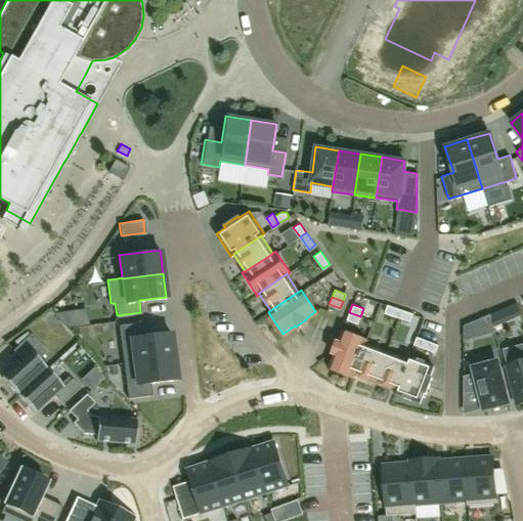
[(399,317),(401,309),(387,304),(384,312),(399,317)]
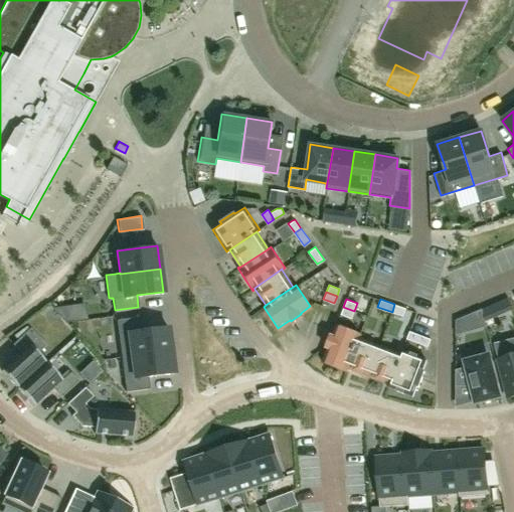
[(394,304),(392,312),(403,316),(405,308),(394,304)]
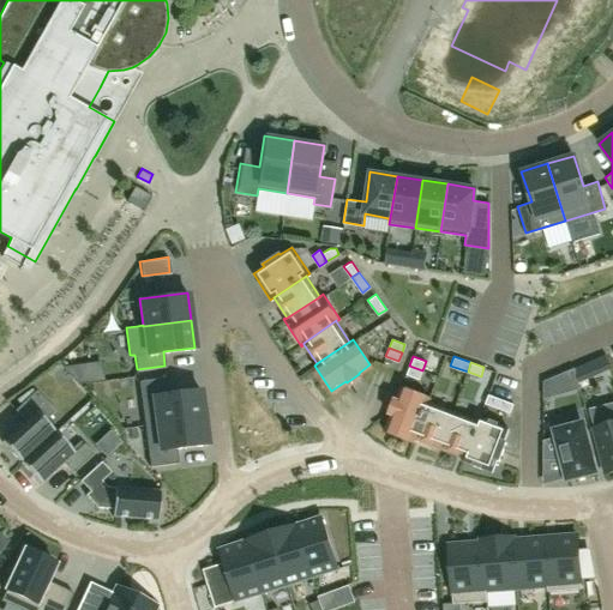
[(422,370),(409,366),(406,374),(419,379),(422,370)]
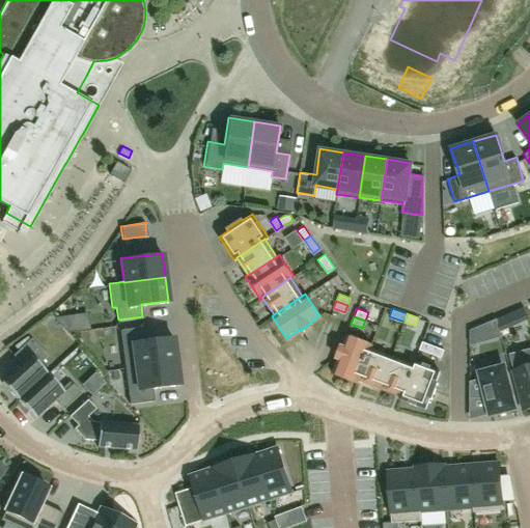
[(469,329),(469,344),(501,336),(496,317),(469,329)]
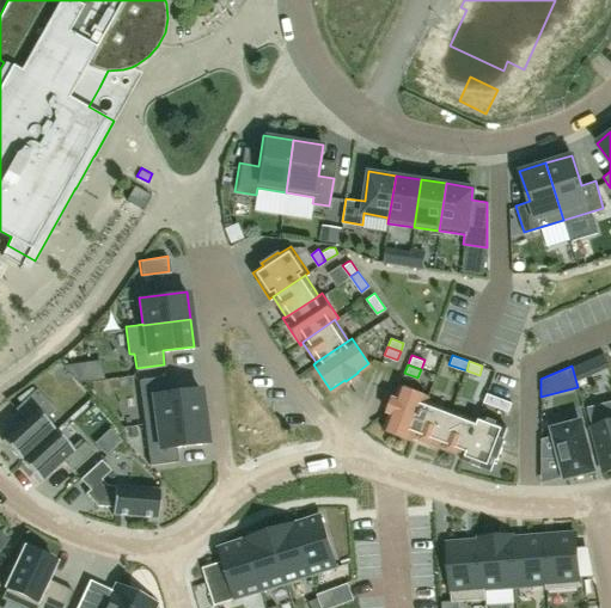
[(199,387),(167,392),(165,375),(138,379),(142,422),(202,415),(199,387)]
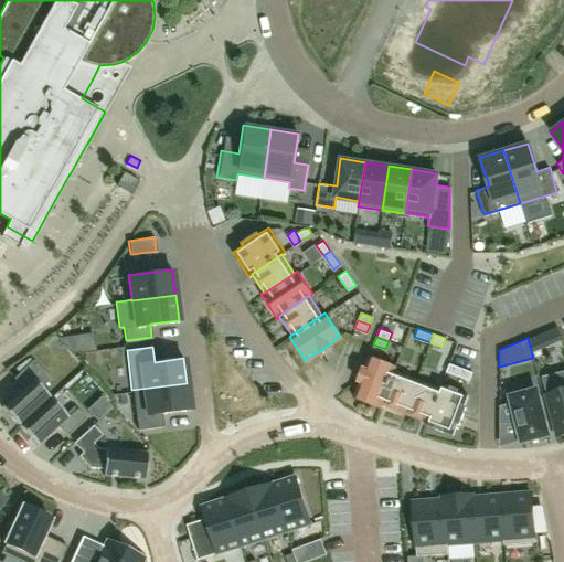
[(379,406),(380,403),(394,369),(395,367),(368,356),(363,368),(362,367),(357,381),(358,381),(352,396),(379,406)]
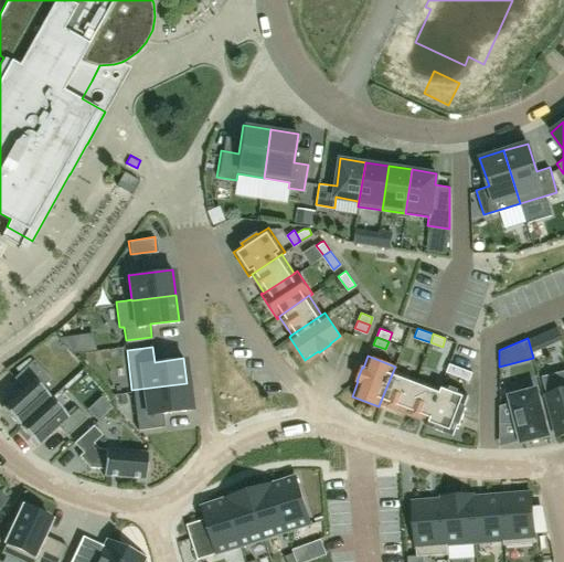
[(18,424),(49,396),(40,385),(50,377),(32,359),(13,377),(22,385),(0,405),(18,424)]
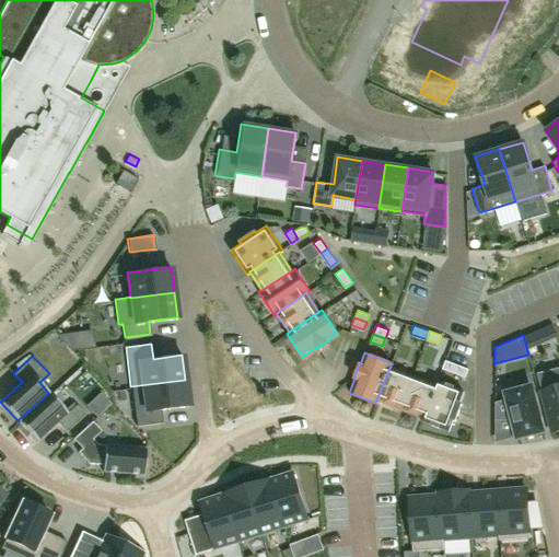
[(454,372),(456,364),(445,360),(442,368),(454,372)]
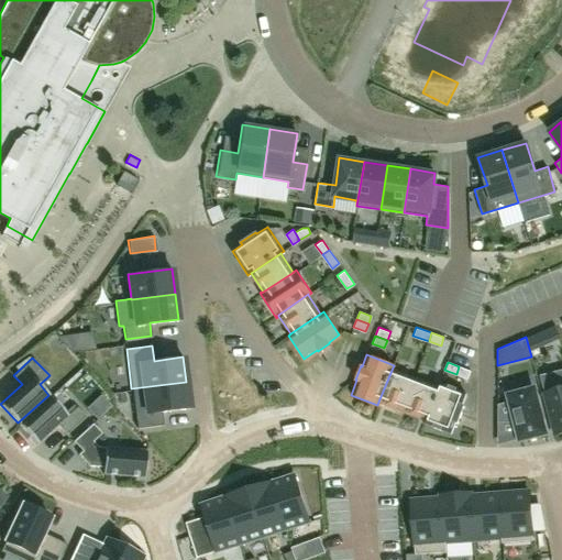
[(459,366),(456,374),(467,379),(471,370),(459,366)]
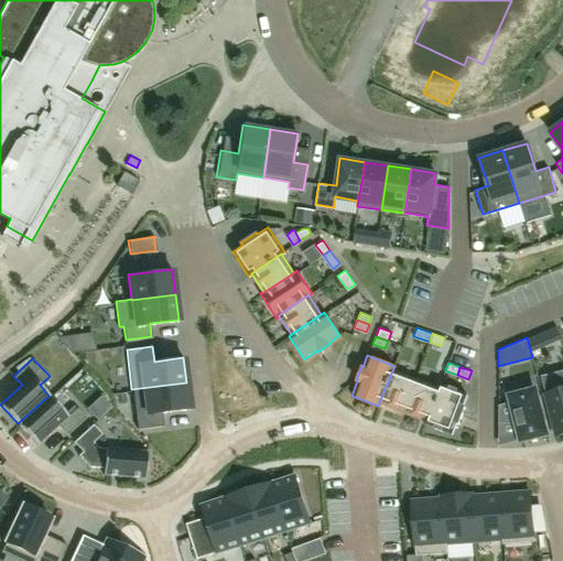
[(393,368),(379,402),(402,411),(415,377),(393,368)]
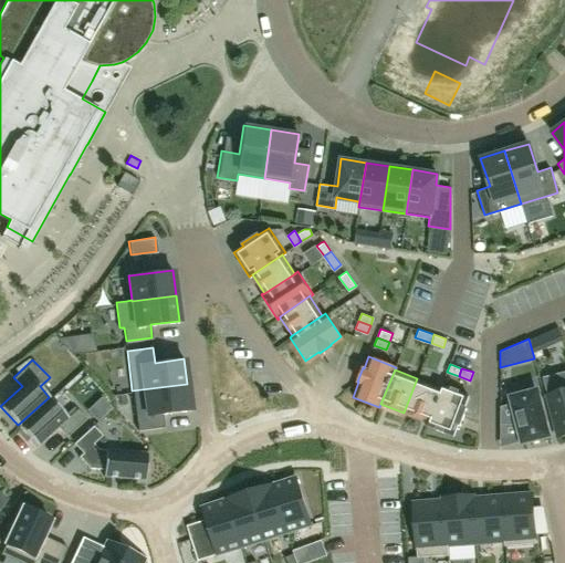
[(564,369),(541,376),(545,394),(547,394),(558,435),(564,433),(564,369)]
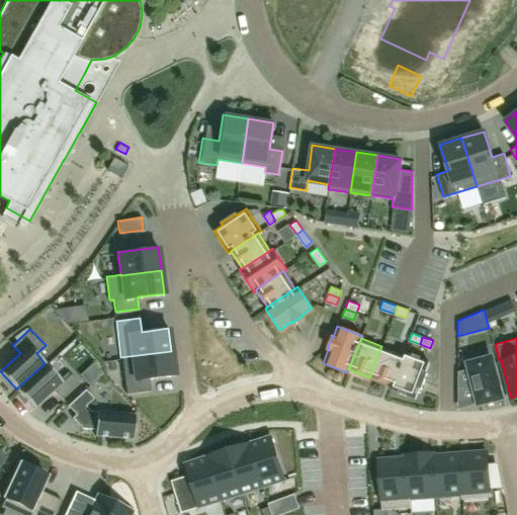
[(369,377),(390,385),(403,354),(381,346),(369,377)]
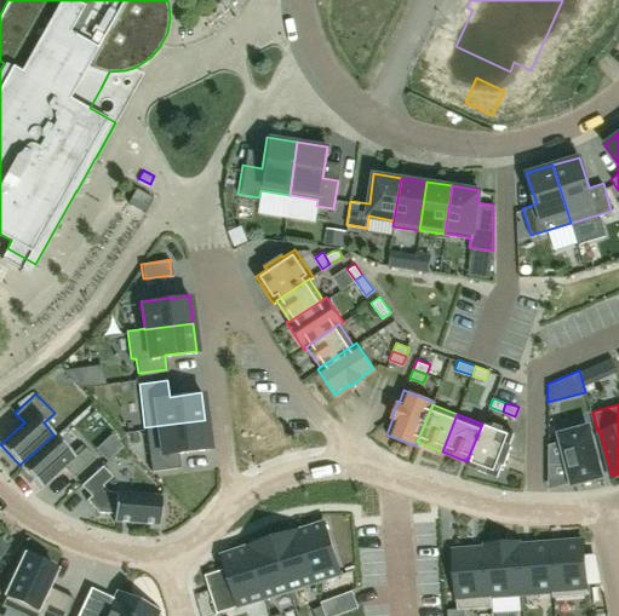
[(150,471),(179,467),(177,452),(208,448),(205,420),(144,427),(150,471)]
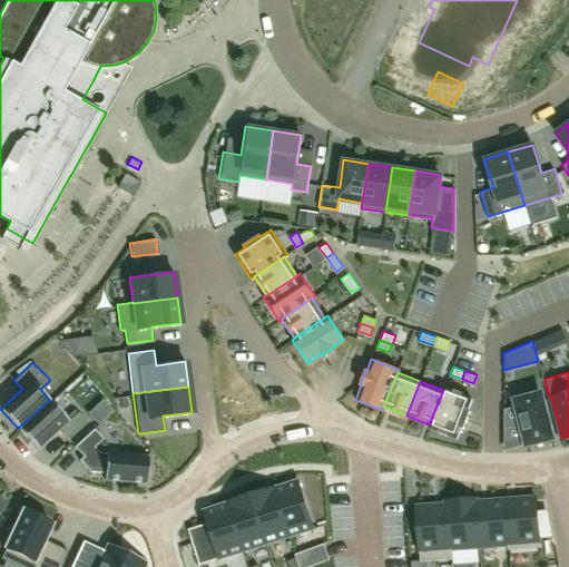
[(444,387),(443,390),(429,424),(428,427),(455,438),(462,422),(464,423),(469,410),(467,409),(471,398),(444,387)]
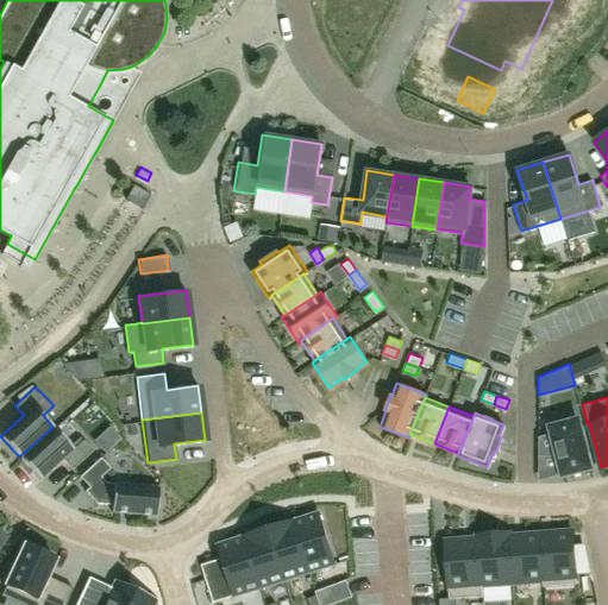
[(538,435),(538,455),(557,455),(562,474),(590,467),(577,420),(550,426),(551,432),(538,435)]
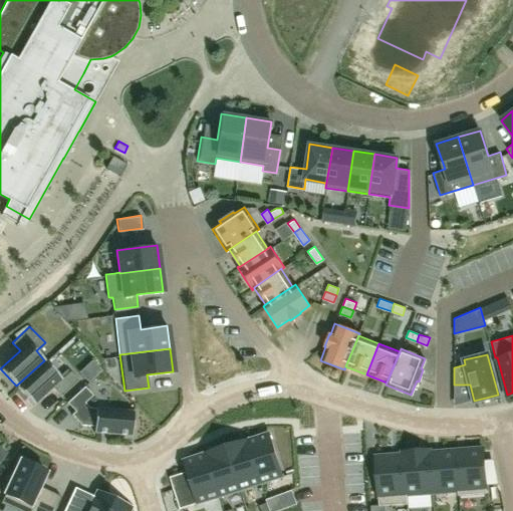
[(44,360),(16,386),(32,404),(52,386),(60,395),(77,378),(69,369),(60,377),(44,360)]
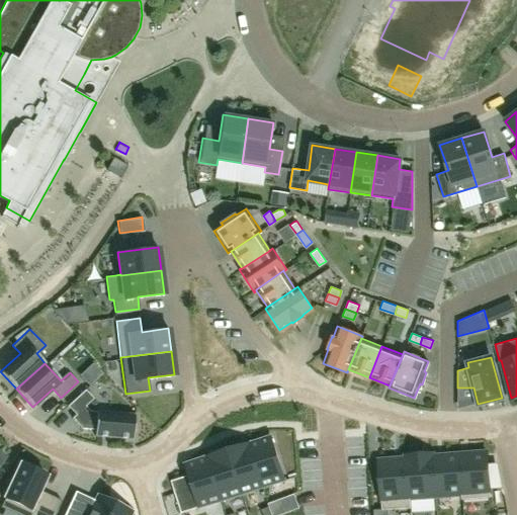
[(71,416),(81,427),(94,428),(94,434),(132,437),(134,413),(89,410),(85,405),(93,397),(84,388),(66,404),(74,413),(71,416)]
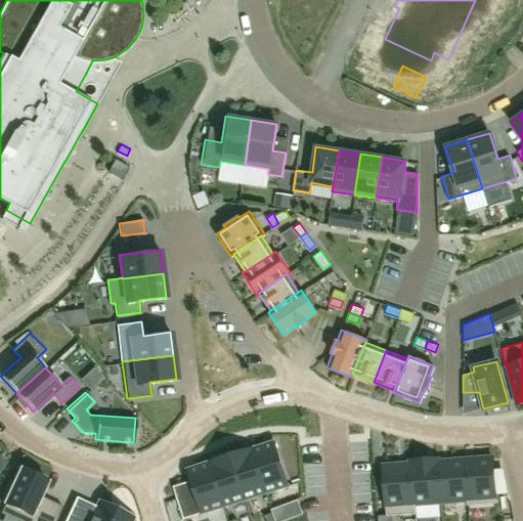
[(273,439),(251,446),(265,490),(288,483),(273,439)]
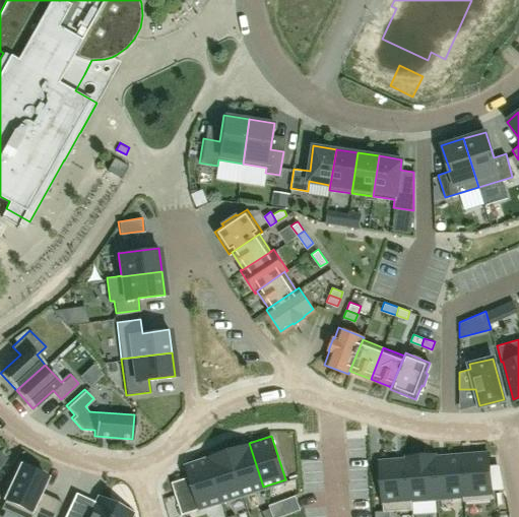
[(249,443),(229,449),(243,494),(263,487),(249,443)]
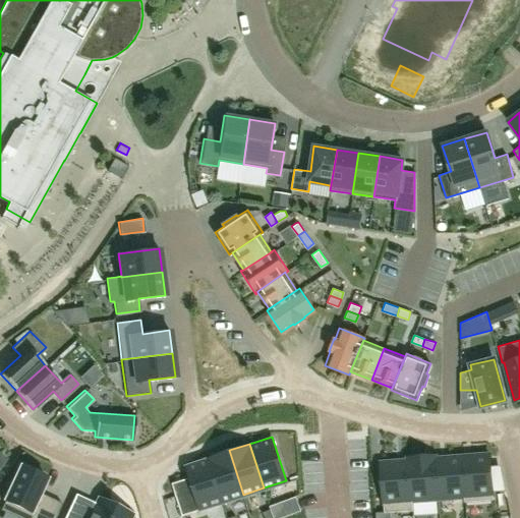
[(229,450),(208,457),(222,501),(243,495),(229,450)]
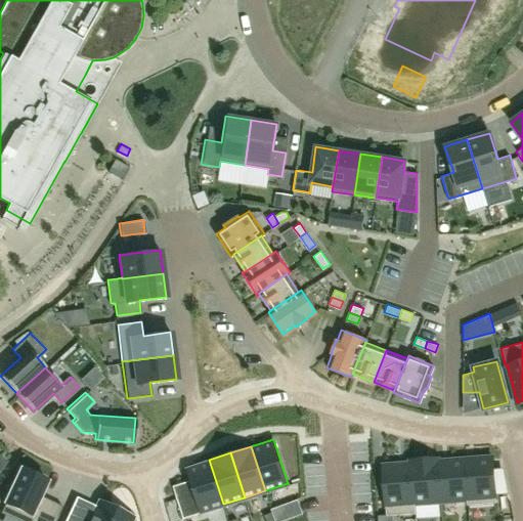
[(494,454),(466,458),(469,497),(467,498),(468,505),(497,502),(494,454)]
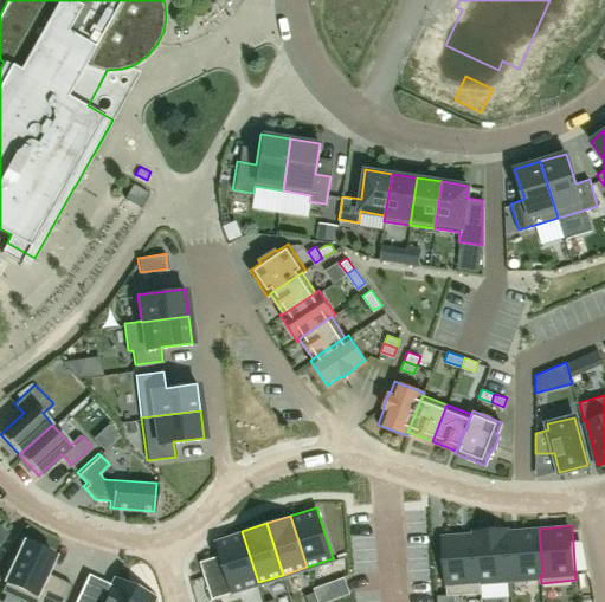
[(507,526),(476,529),(476,533),(480,581),(482,580),(510,577),(507,531),(507,526)]
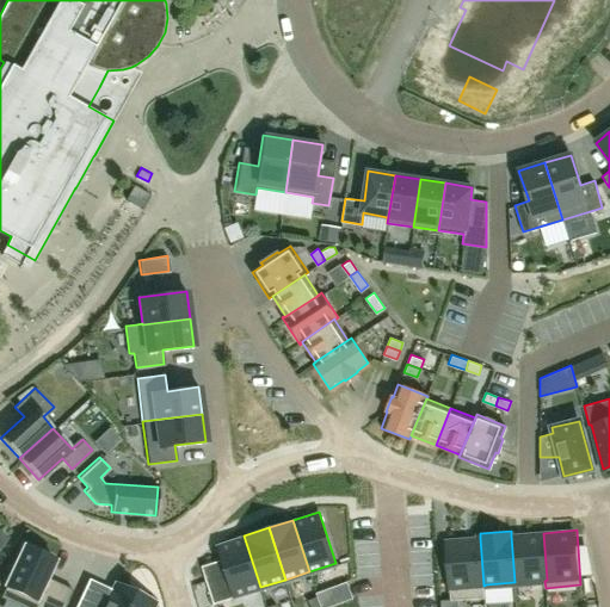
[(543,533),(511,536),(515,582),(544,581),(547,580),(543,533)]
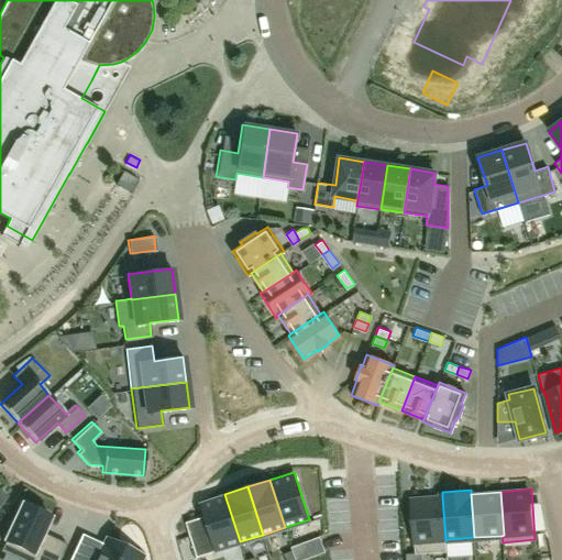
[(209,527),(190,534),(197,556),(240,541),(224,494),(201,502),(209,527)]
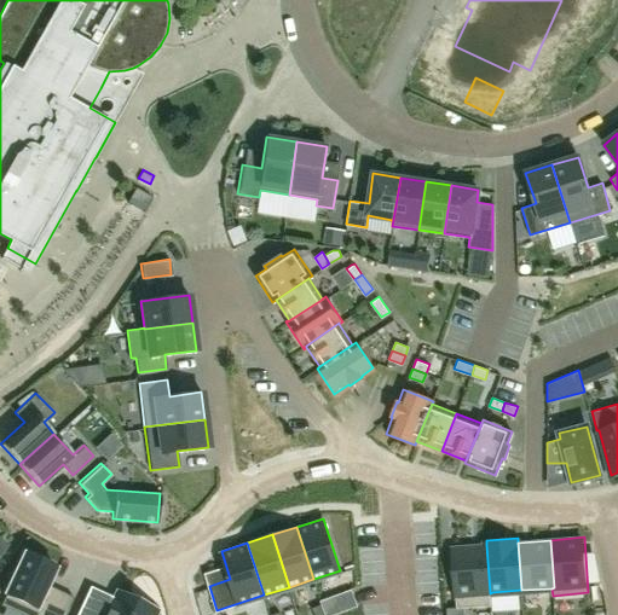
[(486,545),(452,547),(456,596),(456,609),(494,605),(492,592),(490,593),(486,545)]
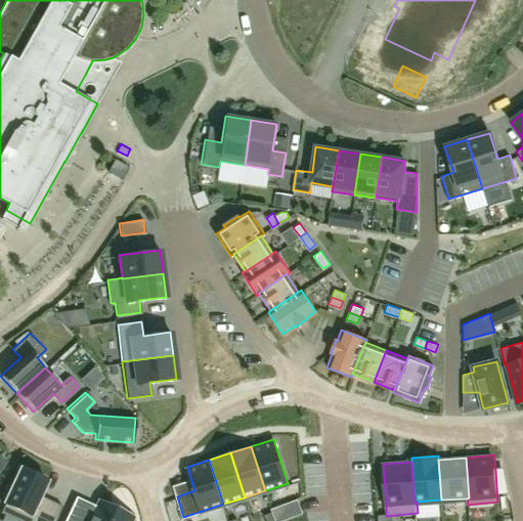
[(20,465),(0,511),(22,520),(53,520),(61,505),(41,495),(49,478),(20,465)]
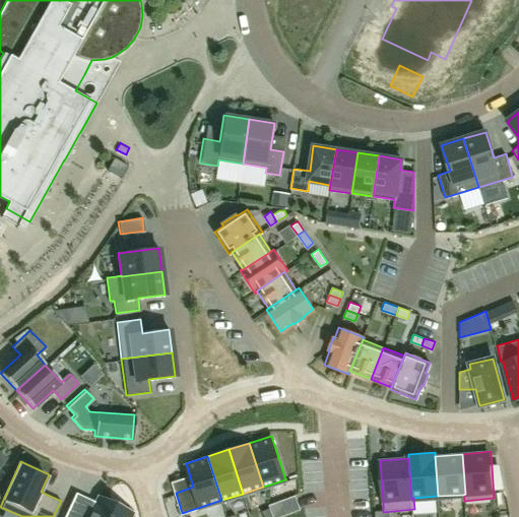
[(67,504),(61,516),(126,516),(133,501),(100,487),(87,513),(67,504)]
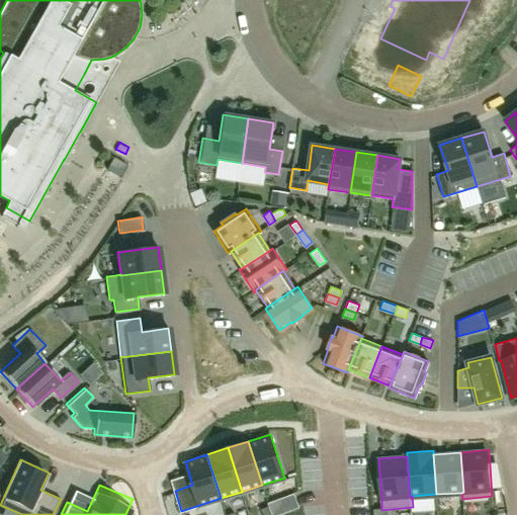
[(275,498),(267,501),(268,505),(271,514),(272,514),(281,512),(275,498)]
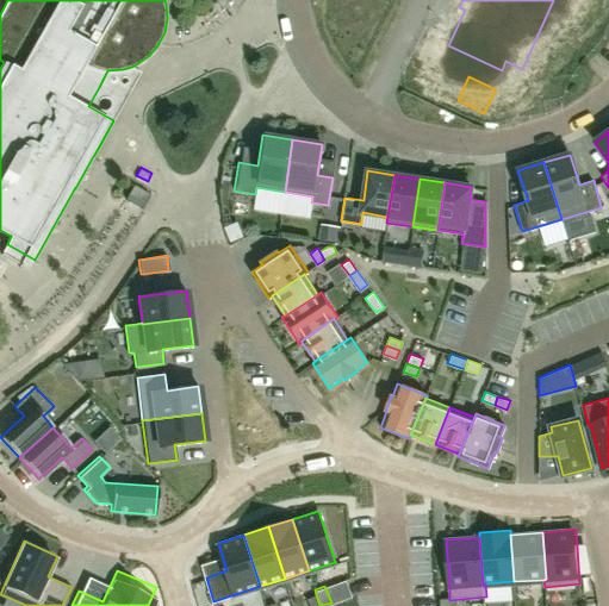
[(319,605),(316,594),(308,597),(310,605),(319,605)]
